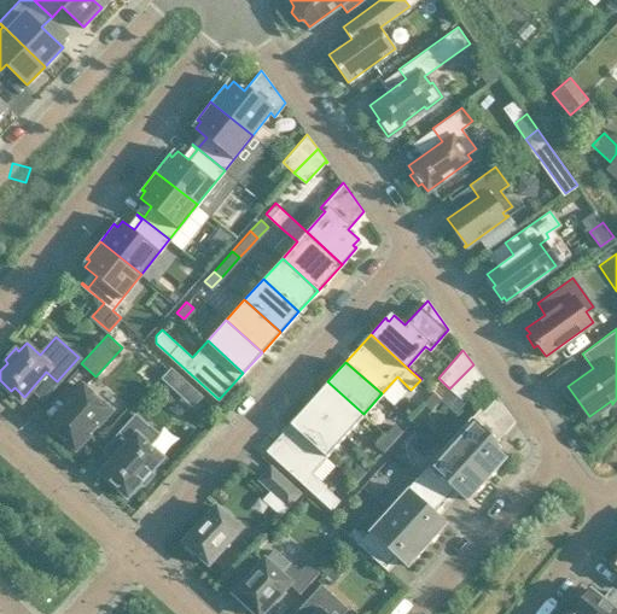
[(482,379),(483,378),(473,364),(449,389),(461,398),(481,378),(482,379)]
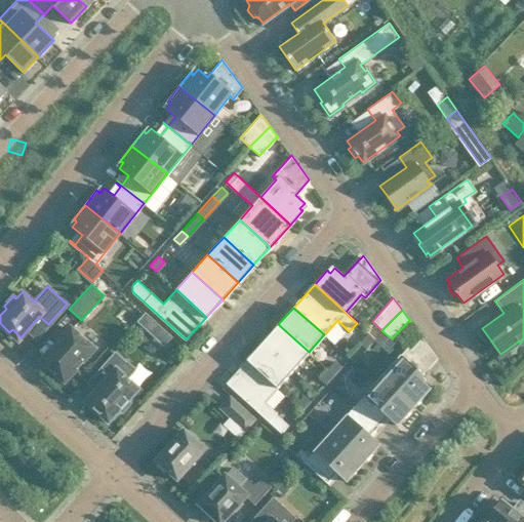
[(145,311),(136,320),(151,333),(158,325),(171,336),(171,335),(145,311)]
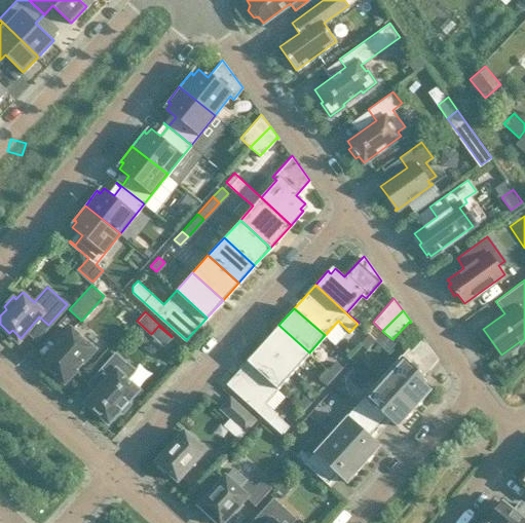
[(293,370),(309,352),(278,325),(263,342),(293,370)]
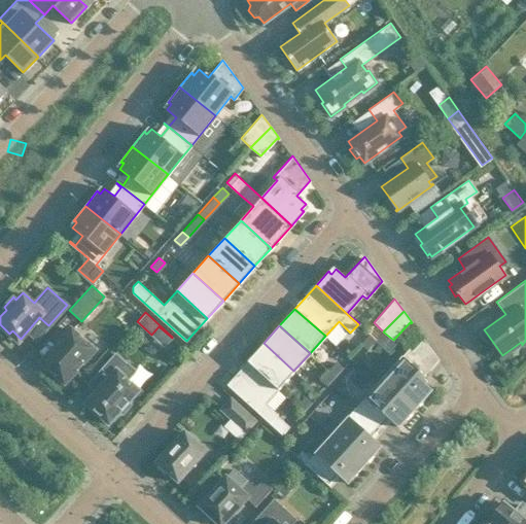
[(70,327),(40,360),(64,383),(95,349),(70,327)]
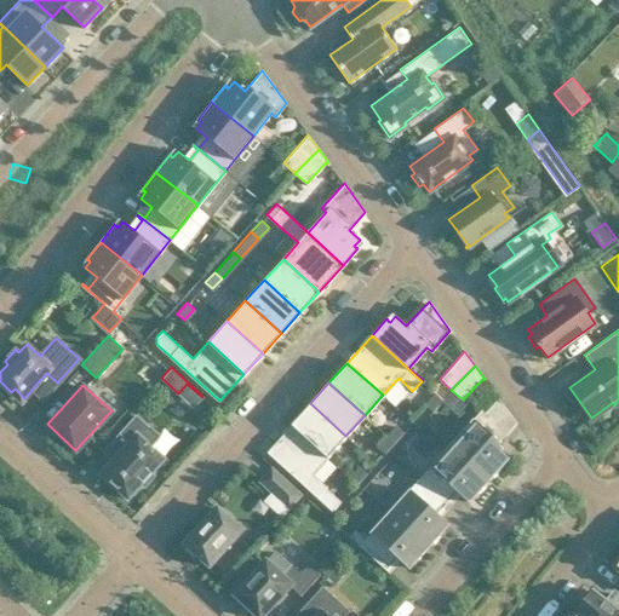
[(435,393),(425,403),(433,410),(442,399),(435,393)]
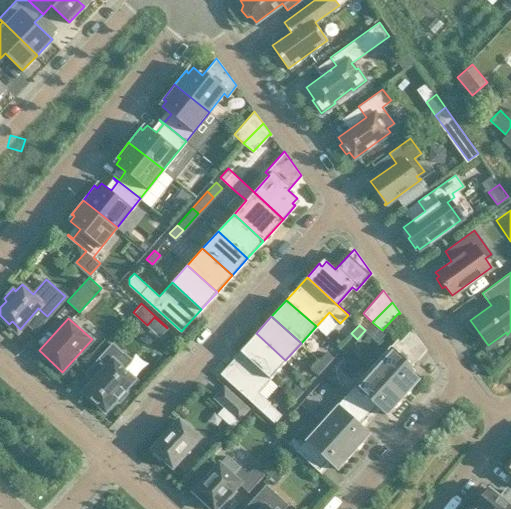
[(397,338),(370,367),(403,397),(416,383),(420,378),(417,376),(408,367),(425,348),(411,328),(400,340),(397,338)]
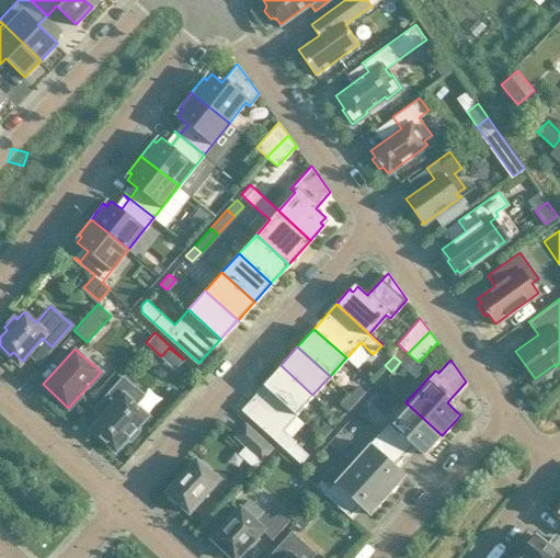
[(296,413),(312,395),(281,365),(263,384),(296,413)]
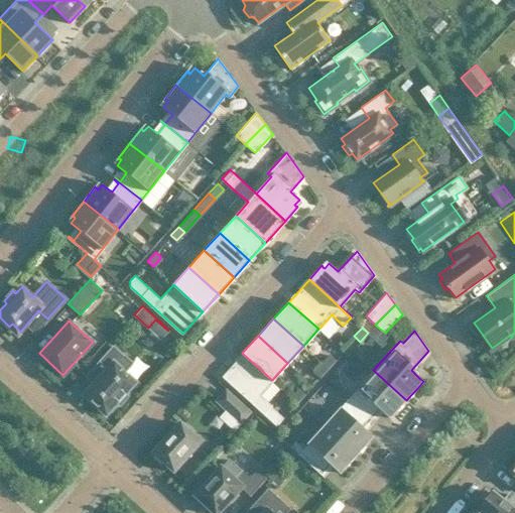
[(112,345),(99,360),(107,368),(84,393),(106,413),(117,402),(119,404),(127,395),(125,393),(136,381),(124,370),(131,362),(112,345)]
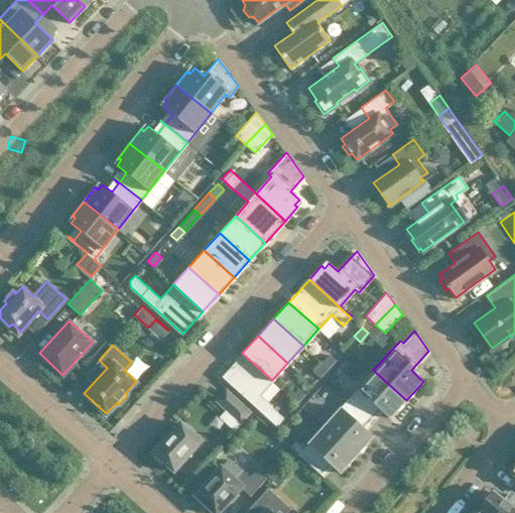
[(242,353),(222,376),(276,424),(284,416),(260,394),(272,380),(242,353)]
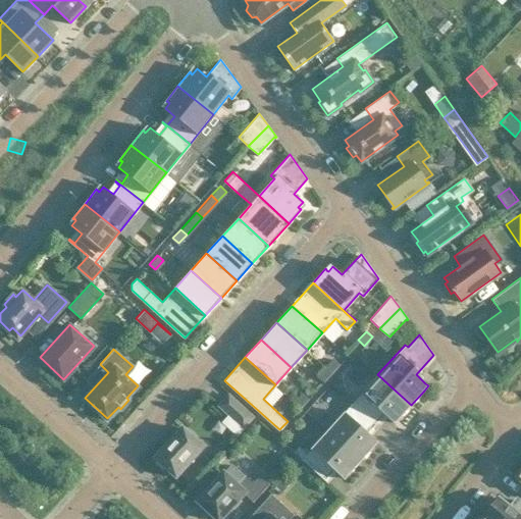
[(325,367),(331,372),(340,363),(333,358),(325,367)]
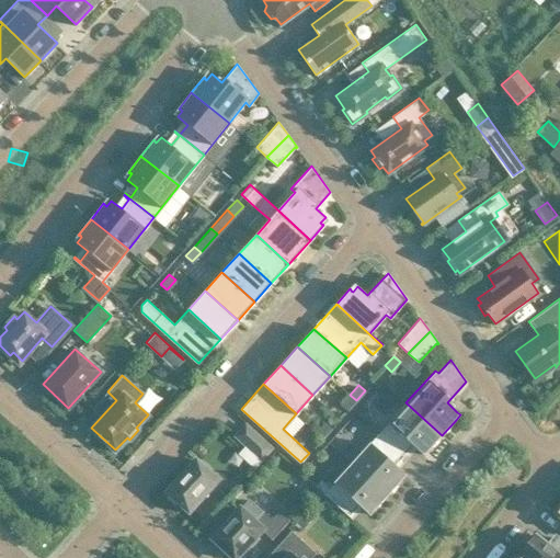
[(347,410),(356,400),(350,395),(341,403),(347,410)]
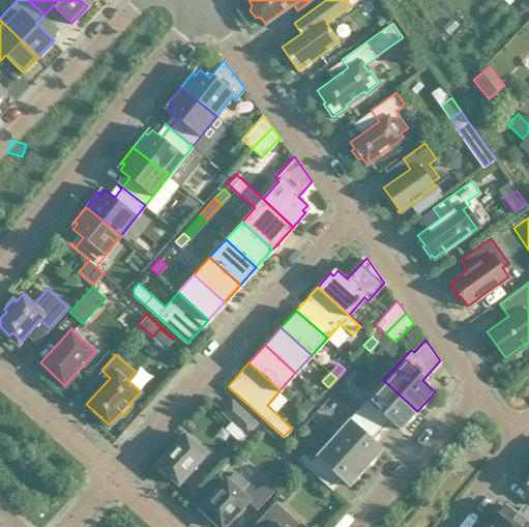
[(358,408),(379,428),(380,427),(388,418),(398,427),(400,430),(404,425),(417,411),(383,380),(358,408)]
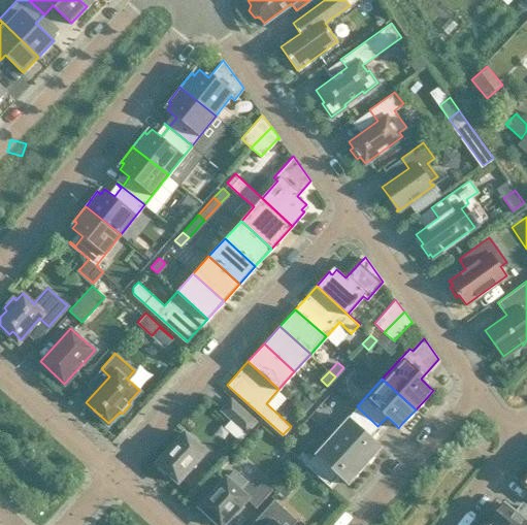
[(347,386),(340,381),(334,387),(340,392),(347,386)]
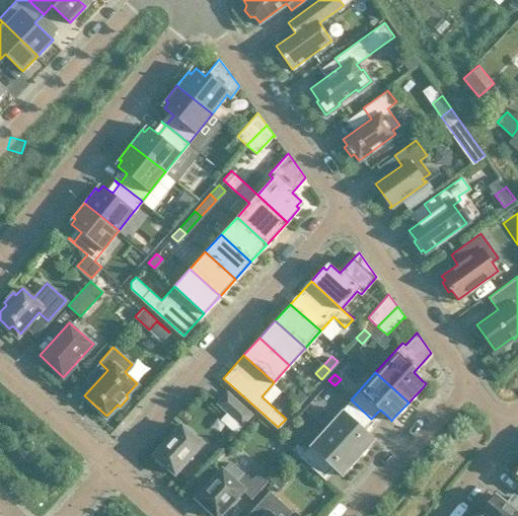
[(300,389),(292,398),(298,404),(306,395),(300,389)]
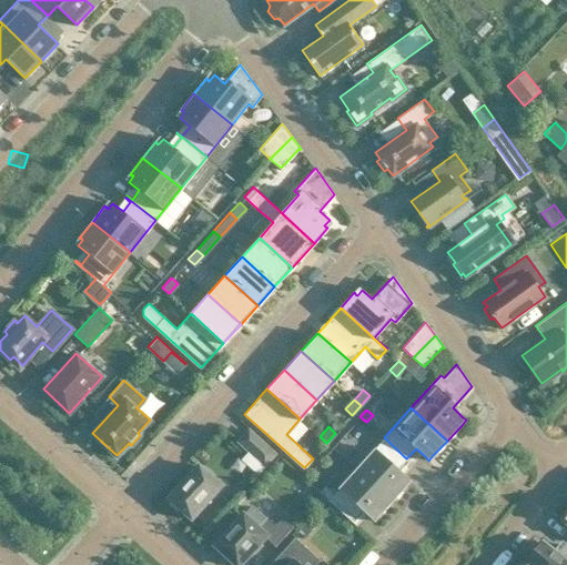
[(274,453),(249,429),(238,441),(264,464),(274,453)]
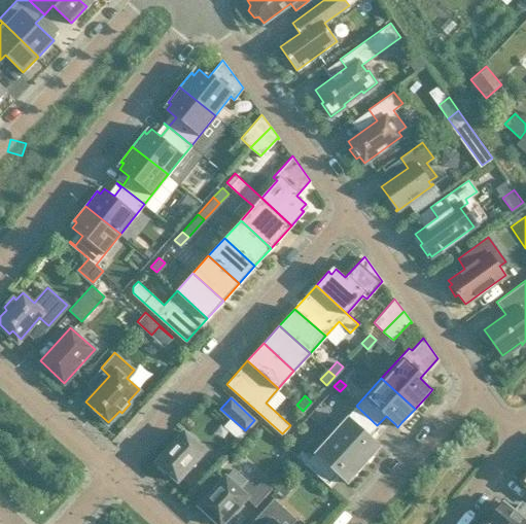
[(330,433),(364,464),(377,450),(381,446),(379,443),(370,434),(377,426),(377,425),(356,406),(330,433)]
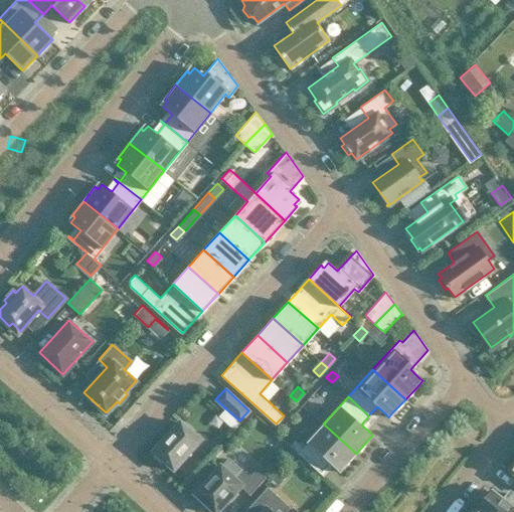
[(200,440),(180,420),(153,451),(155,453),(153,456),(160,463),(163,460),(173,470),(200,440)]
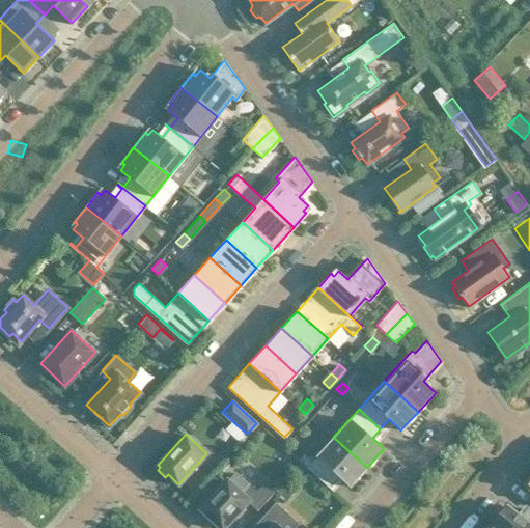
[(367,468),(333,437),(312,461),(304,453),(299,459),(307,467),(328,485),(330,484),(337,476),(346,484),(350,488),(354,482),(367,468)]
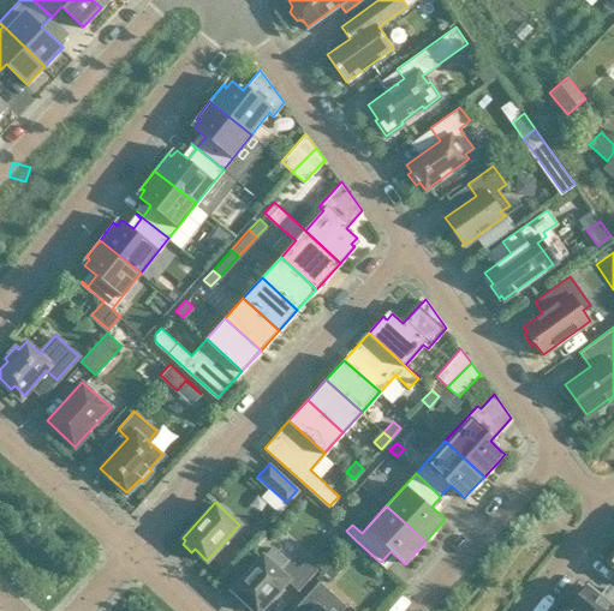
[(278,569),(264,556),(233,589),(245,600),(243,601),(252,610),(255,609),(256,610),(257,610),(287,580),(298,589),(317,568),(307,558),(298,568),(288,558),(278,569)]
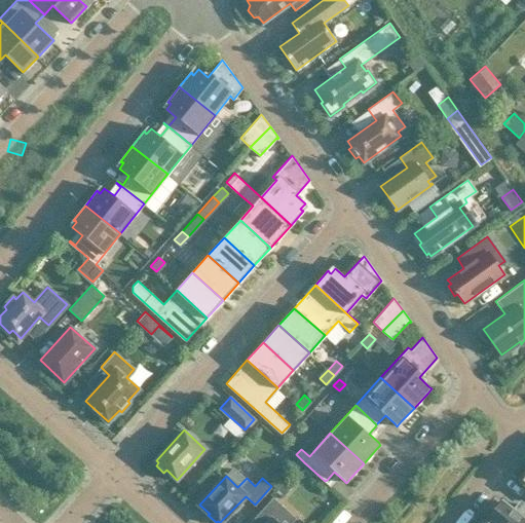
[(277,522),(289,511),(273,496),(251,521),(253,522),(277,522)]
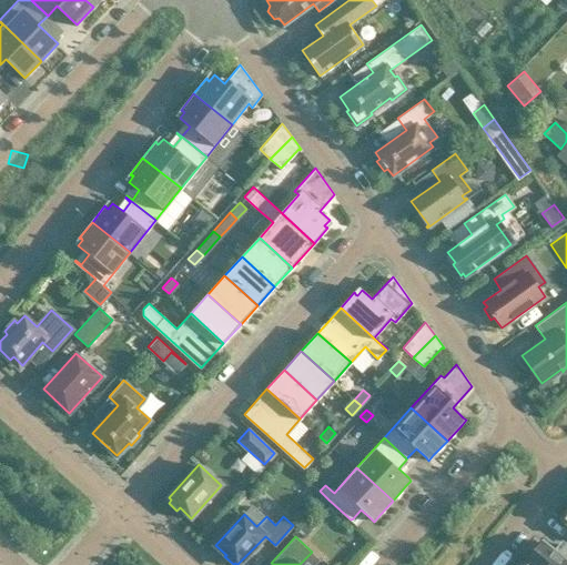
[(566,564),(566,544),(559,554),(543,541),(527,560),(533,564),(566,564)]
